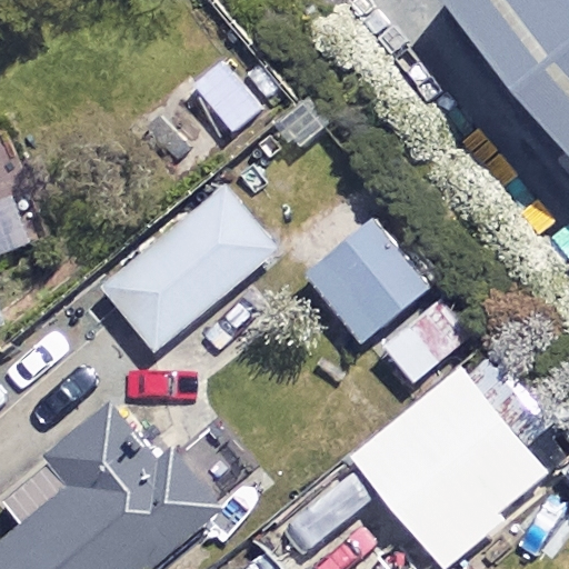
[(568,0),(446,0),(445,2),(568,149),(568,0)]
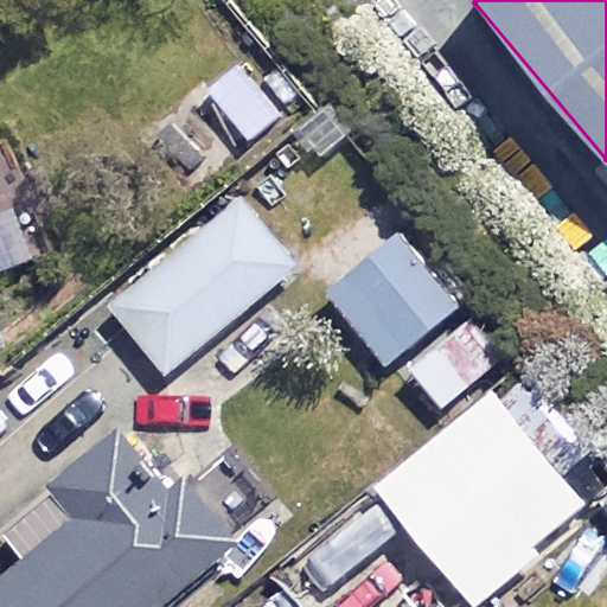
[(242,65),(208,93),(248,142),(281,115),(242,65)]
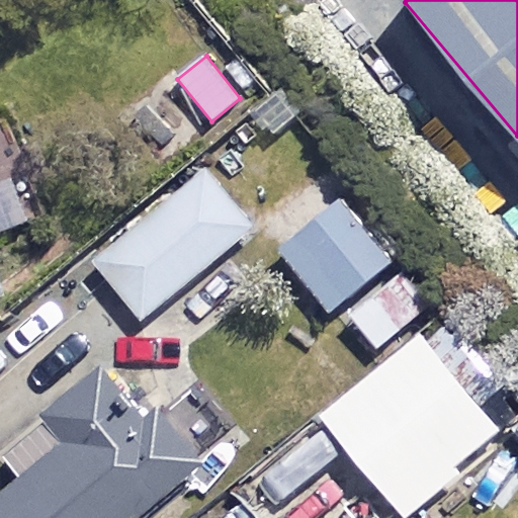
[(254,228),(204,167),(90,260),(140,321),(254,228)]
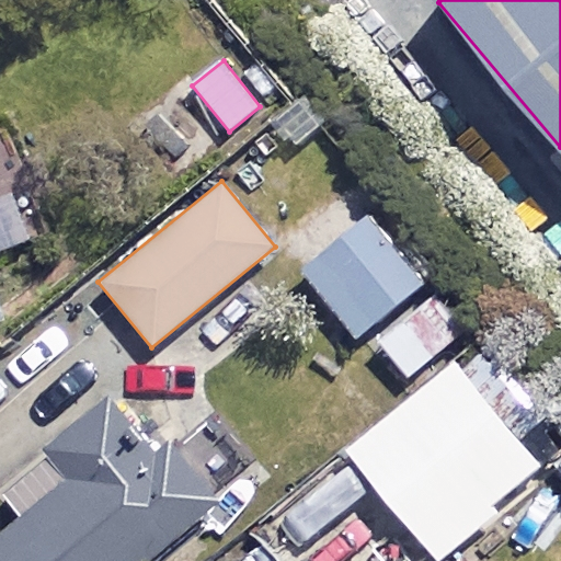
[(426,286),(368,216),(301,271),(358,341),(426,286)]
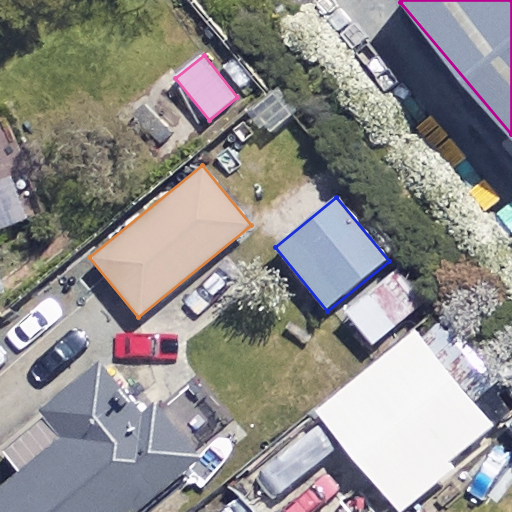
[(422,303),(395,271),(345,313),(373,345),(422,303)]
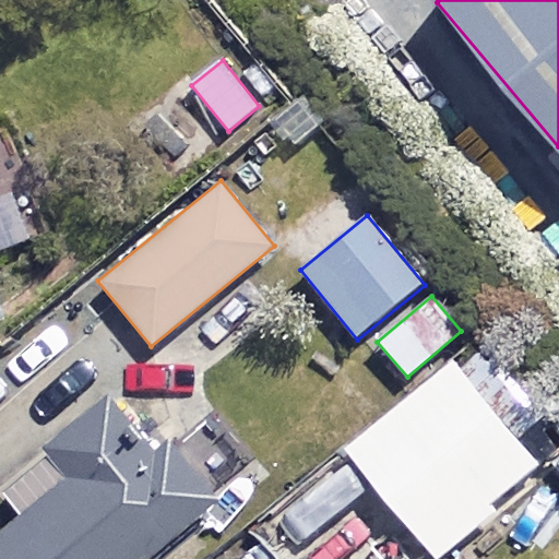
[(539,464),(454,359),(344,448),(435,558),(438,558),(497,512),(490,504),(539,464)]
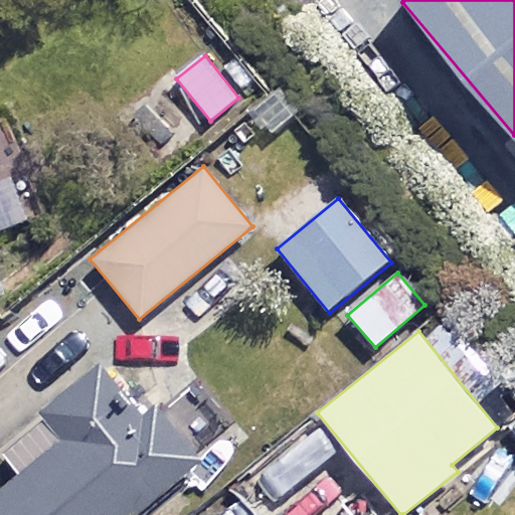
[(143,414),(101,363),(38,413),(61,442),(0,491),(0,514),(133,514),(203,458),(157,402),(143,414)]
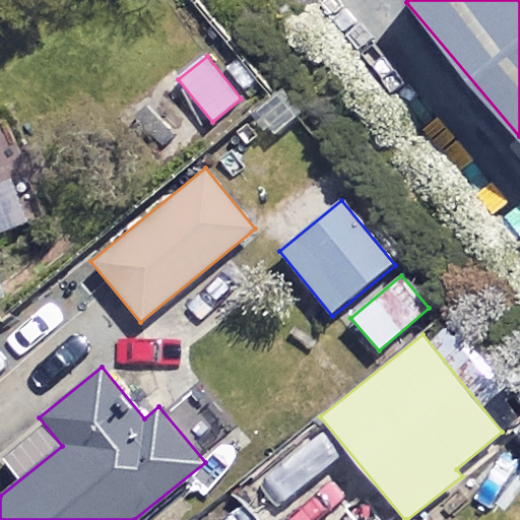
All buildings are outlined.
